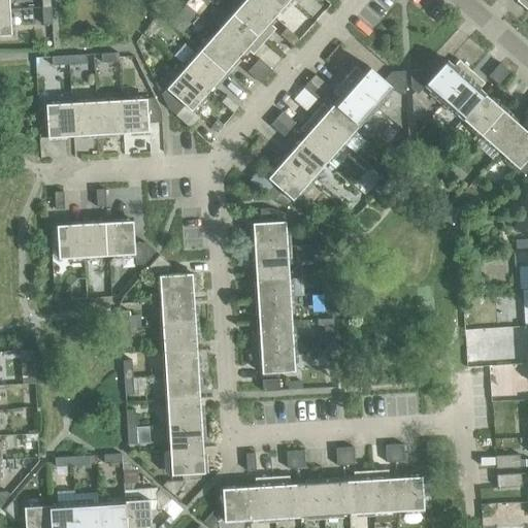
[(0,0),(0,10),(9,10),(8,0),(0,0)]
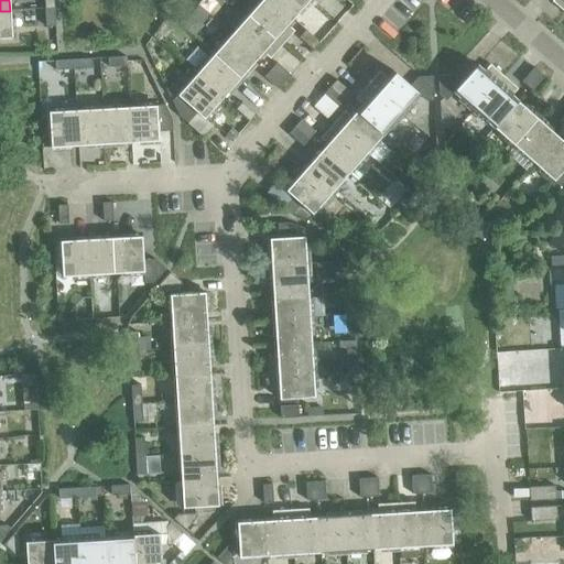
[(270,0),(261,0),(248,15),(281,45),(293,31),(286,25),(292,19),(270,0)]
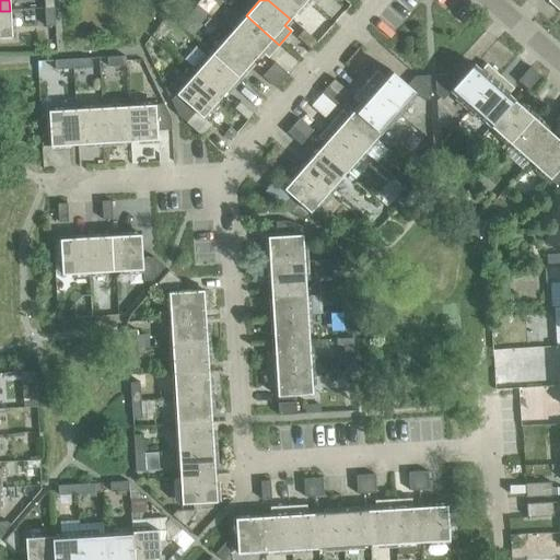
[(268,0),(290,19),(306,0),(268,0)]
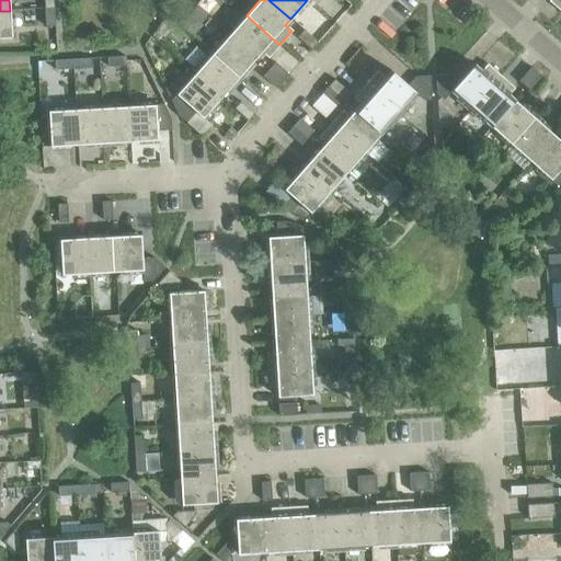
[(560,0),(549,0),(548,1),(560,12),(560,0)]
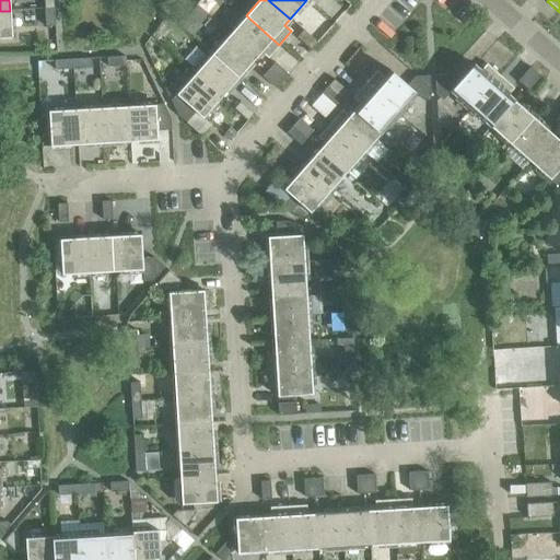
[(54,8),(44,9),(45,27),(55,26),(54,8)]
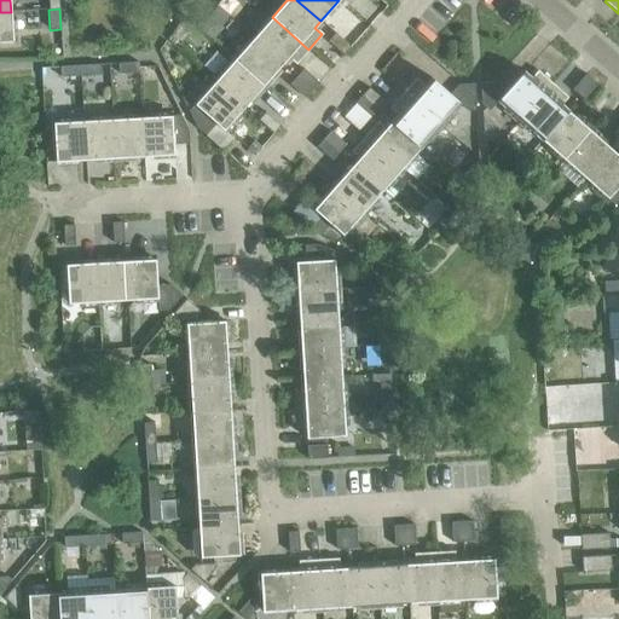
[(11,12),(0,12),(0,42),(12,42),(11,12)]
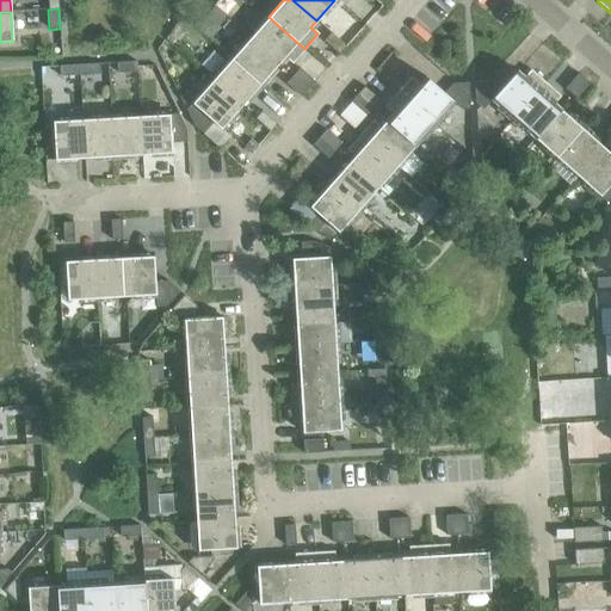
[(269,17),(250,38),(278,63),(284,57),(291,63),(304,49),(269,17)]
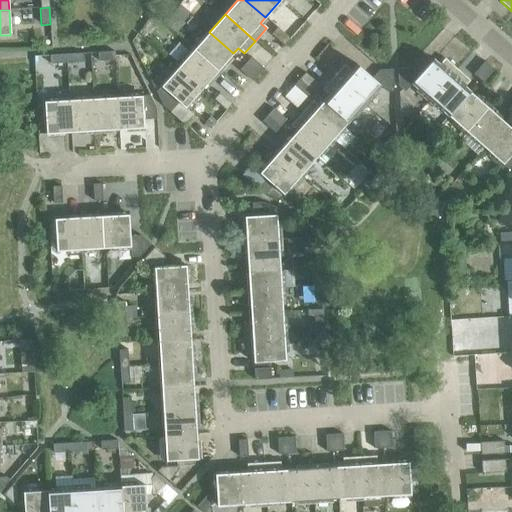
[(168,17),(163,23),(174,32),(178,26),(168,17)]
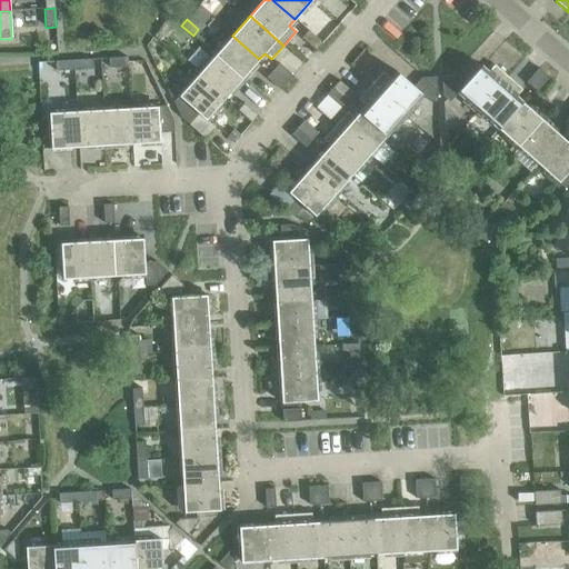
[(301,38),(315,50),(321,43),(308,31),(301,38)]
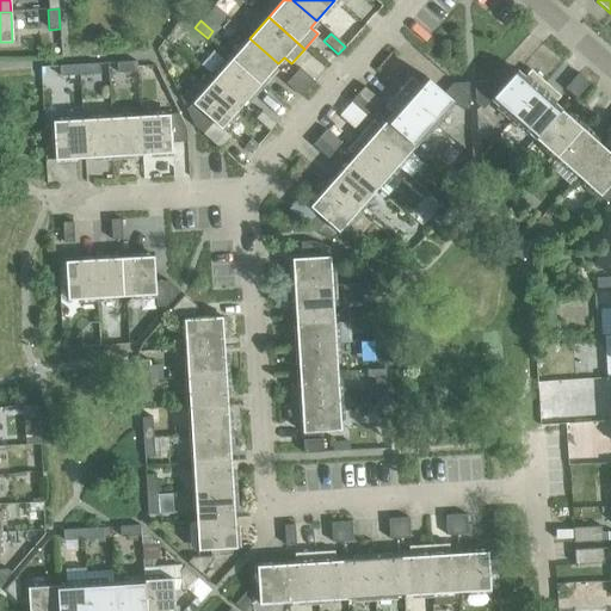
[(250,38),(230,60),(259,85),(278,63),(250,38)]
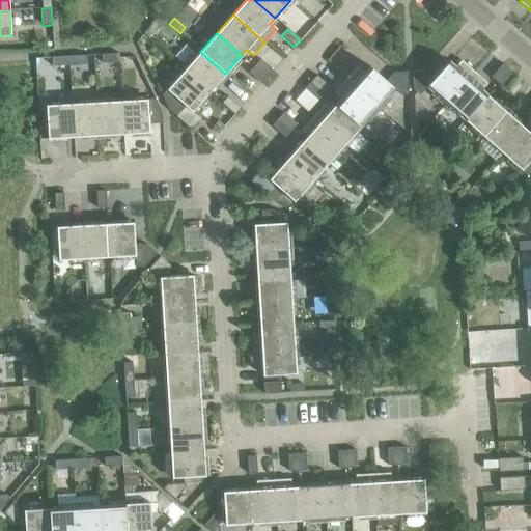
[(200,52),(184,71),(208,92),(225,74),(200,52)]
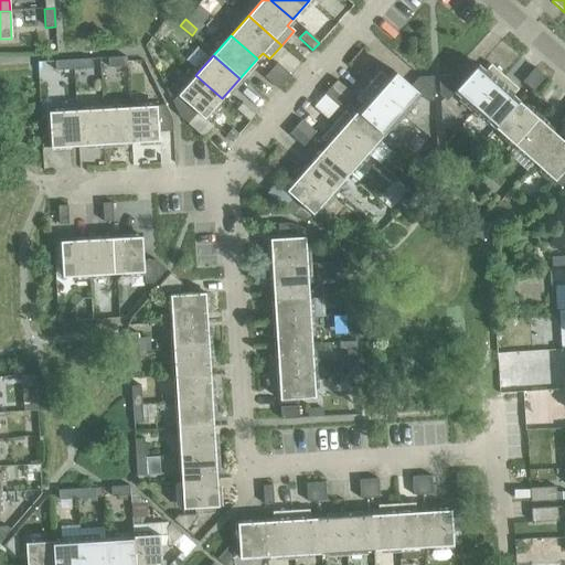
[(126,66),(126,63),(126,57),(107,59),(108,67),(126,66)]
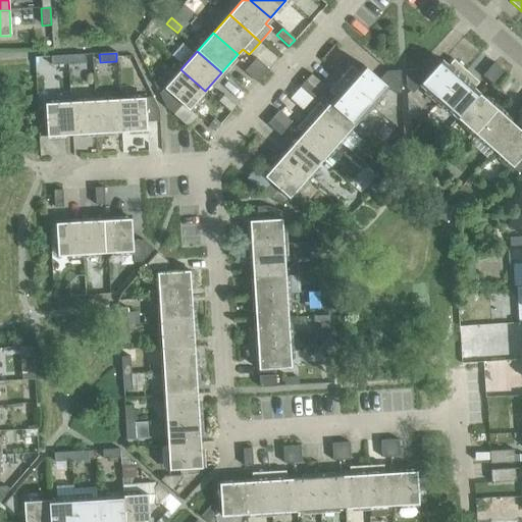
[(85,54),(67,55),(68,64),(85,63),(85,54)]
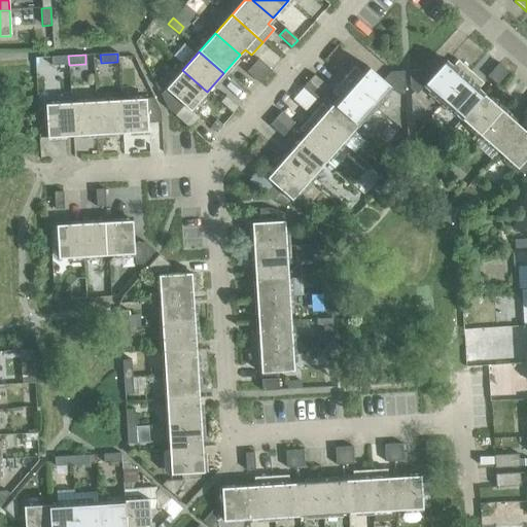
[(69,65),(68,56),(50,57),(51,66),(69,65)]
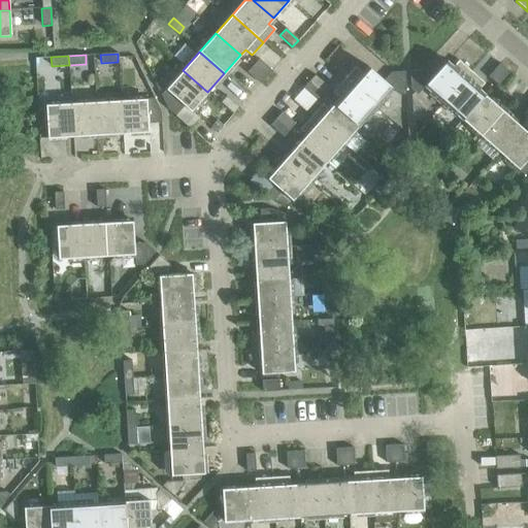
[(258,59),(253,66),(265,77),(271,70),(258,59)]
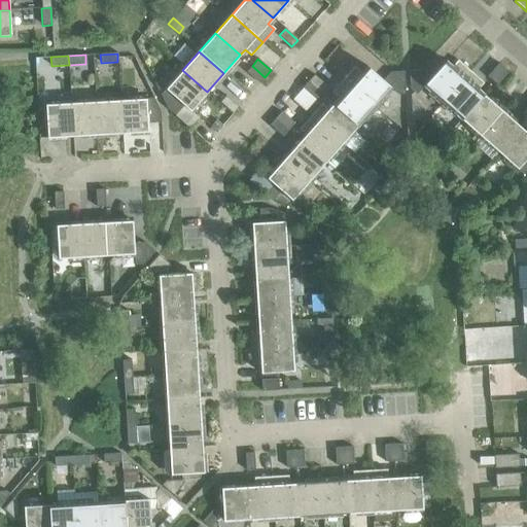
[(423,86),(443,103),(469,72),(457,61),(451,67),(445,61),(430,78),(422,70),(409,71),(410,89),(416,95),(423,86)]
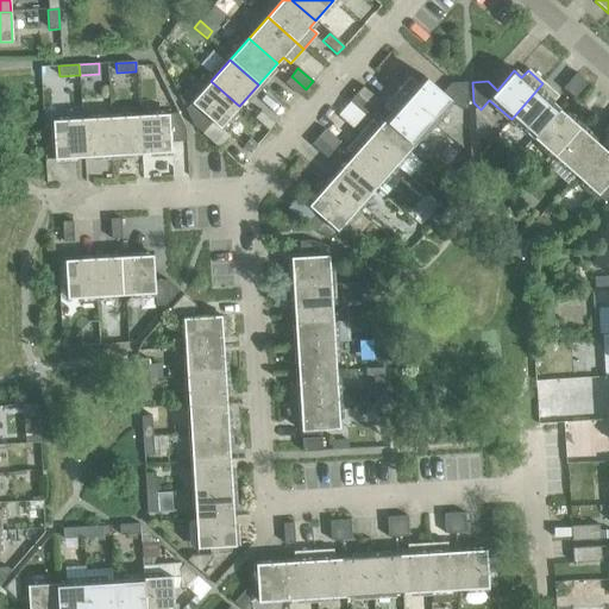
[(563,88),(570,95),(583,81),(576,74),(563,88)]
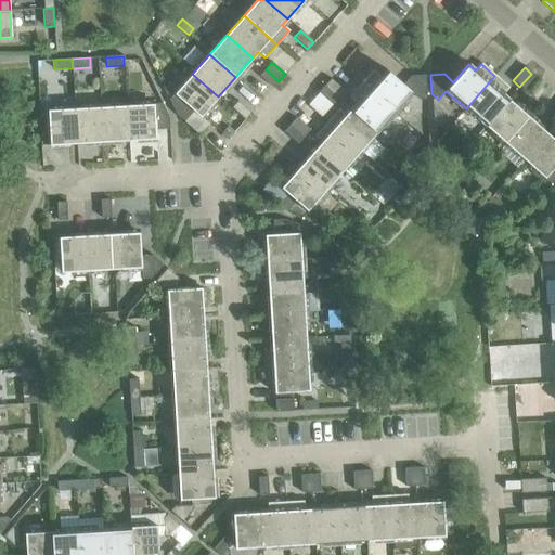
[(279,81),(266,69),(259,76),(273,88),(279,81)]
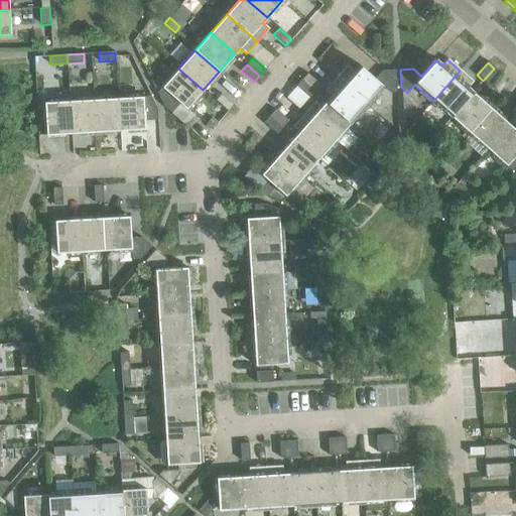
[(347,66),(336,78),(366,105),(382,86),(391,94),(396,88),(395,70),(382,71),(375,79),(359,65),(353,71),(347,66)]
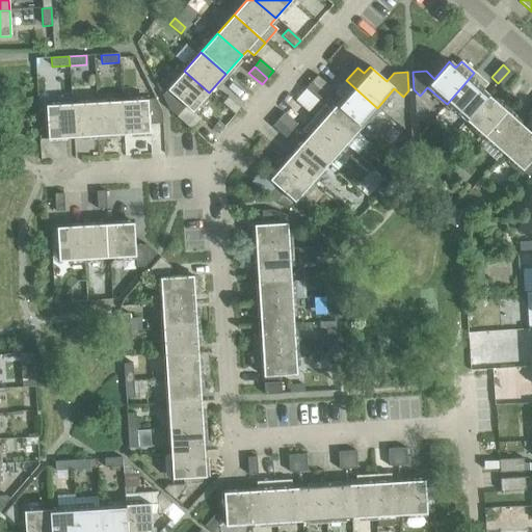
[(209,92),(184,71),(162,96),(168,109),(177,116),(186,106),(192,112),(209,92)]
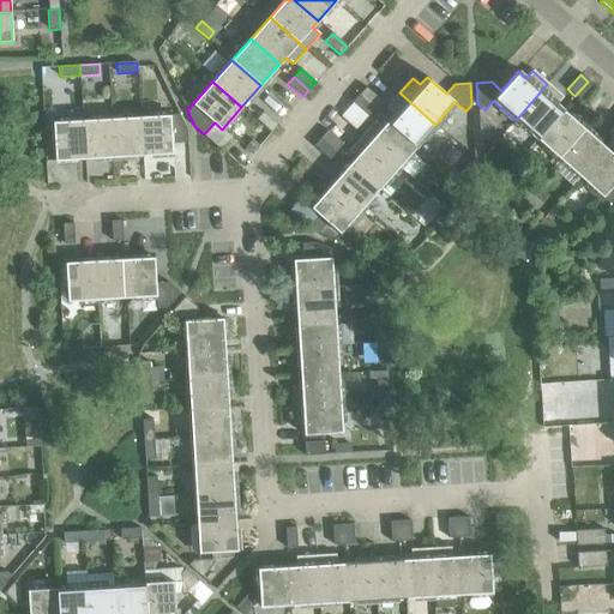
[(588,82),(575,96),(583,103),(596,88),(588,82)]
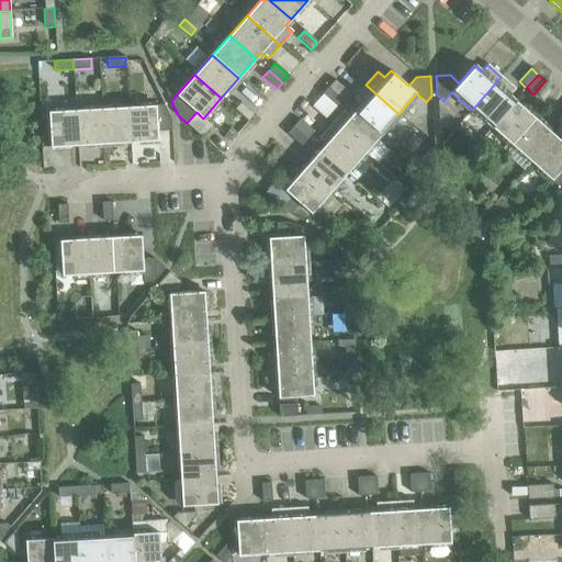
[(472,110),(491,127),(515,101),(509,96),(515,89),(501,77),(472,110)]
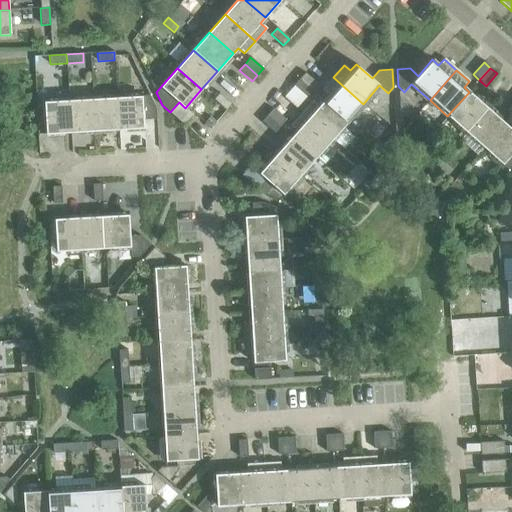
[(305,73),(299,79),(312,90),(317,84),(305,73)]
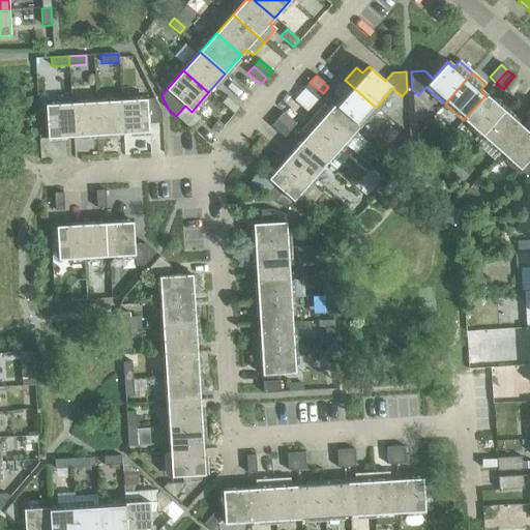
[(340,98),(334,105),(359,126),(376,108),(345,80),(333,93),(340,98)]
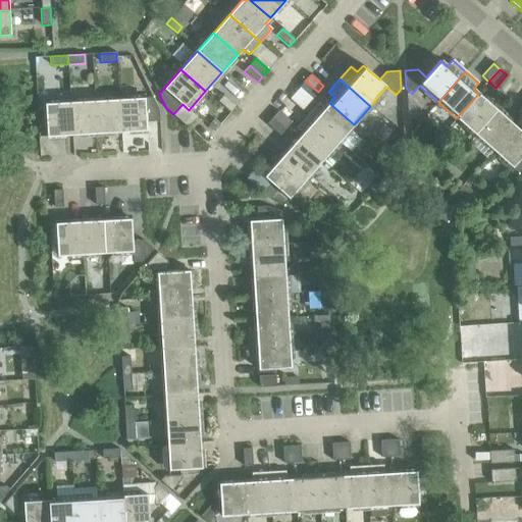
[(318,92),(305,81),(299,88),(312,99),(318,92)]
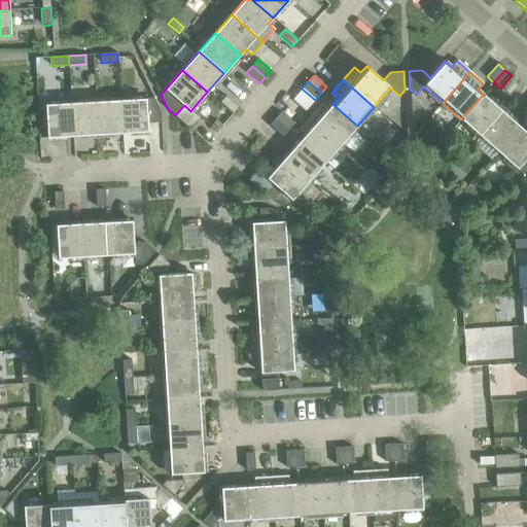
[(460,119),(479,136),(501,111),(483,95),(460,119)]
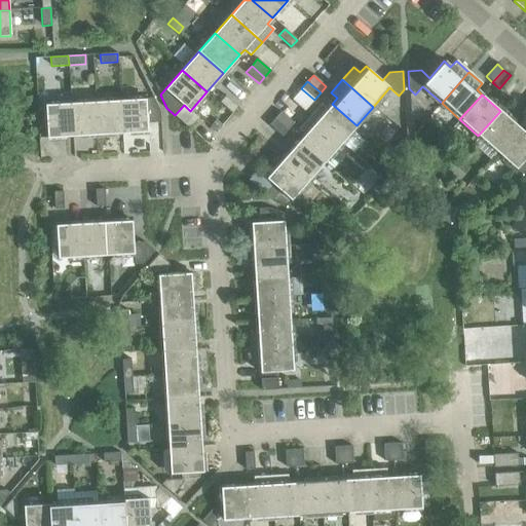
[(219,103),(231,114),(237,107),(225,96),(219,103)]
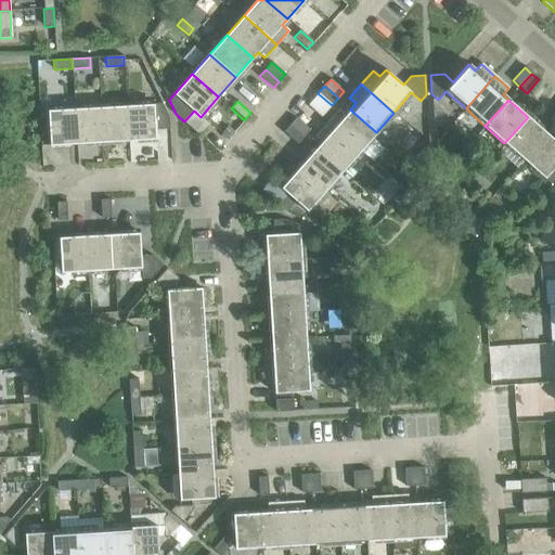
[(162,104),(126,105),(128,141),(156,139),(155,130),(169,129),(168,118),(162,104)]
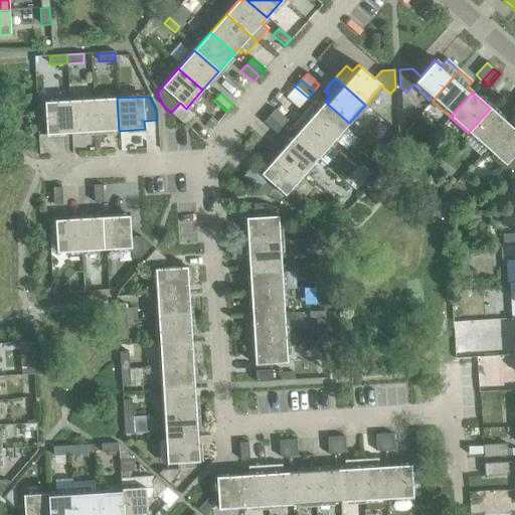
[(117,98),(94,100),(95,132),(119,131),(117,98)]
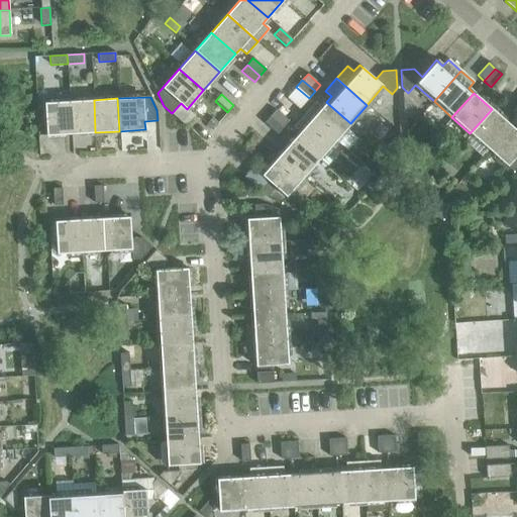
[(94,100),(70,101),(71,134),(95,132),(94,100)]
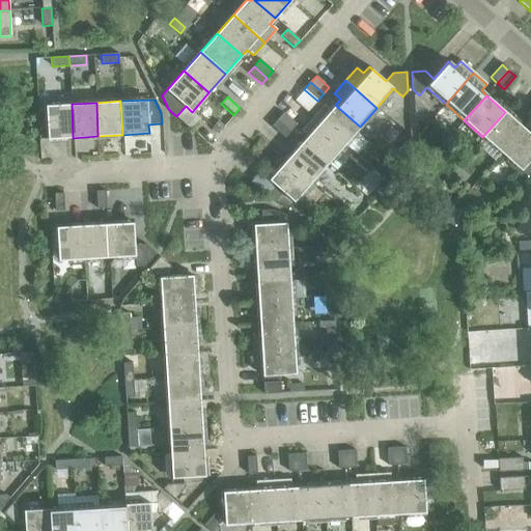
[(73,138),(72,104),(46,106),(48,139),(73,138)]
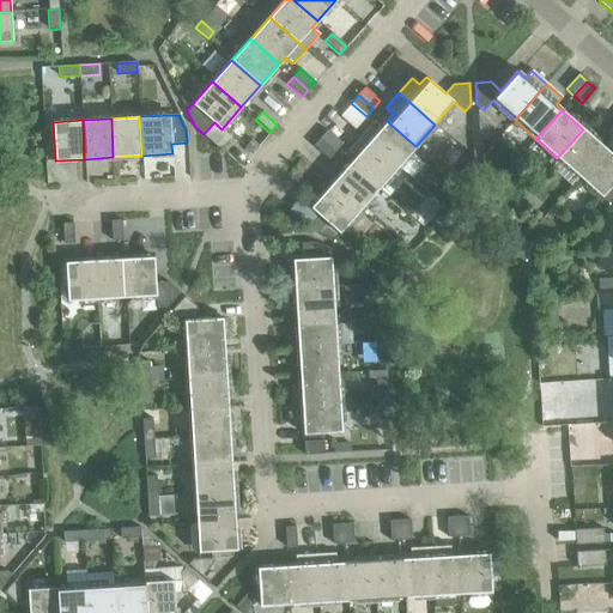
[(374,121),(360,135),(396,168),(416,146),(387,121),(381,127),(374,121)]
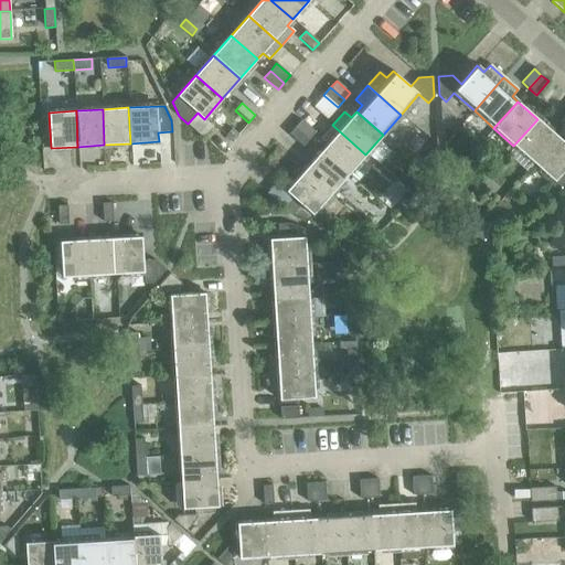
[(513,146),(533,163),(557,137),(537,119),(513,146)]
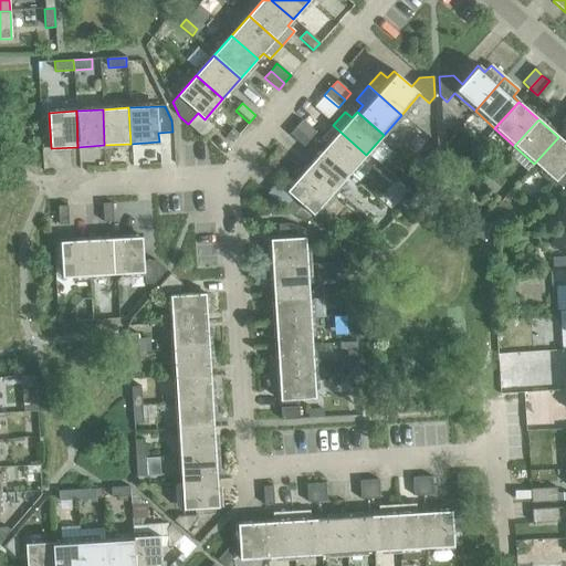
[(302,121),(295,127),(310,139),(315,133),(302,121)]
